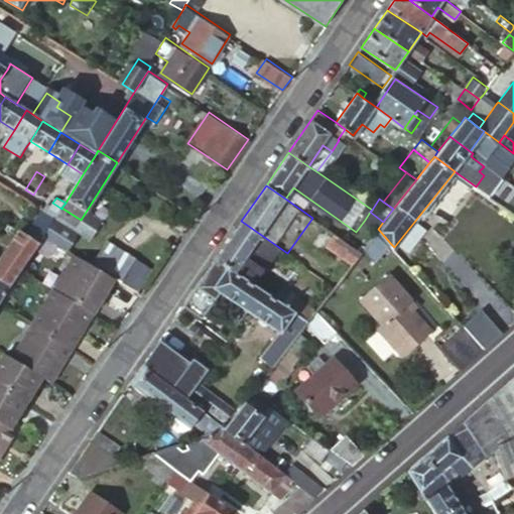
[(53,220),(58,213),(47,206),(43,212),(42,213),(53,220)]
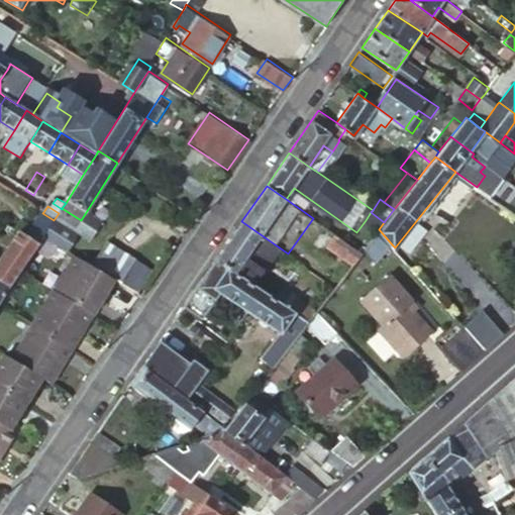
[(54,220),(47,231),(70,245),(80,229),(91,237),(103,218),(88,209),(81,220),(62,208),(62,209),(59,213),(54,220)]
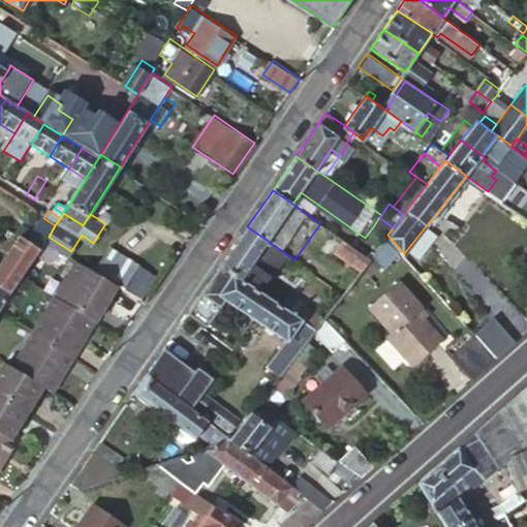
[(379,217),(374,225),(388,235),(393,227),(379,217)]
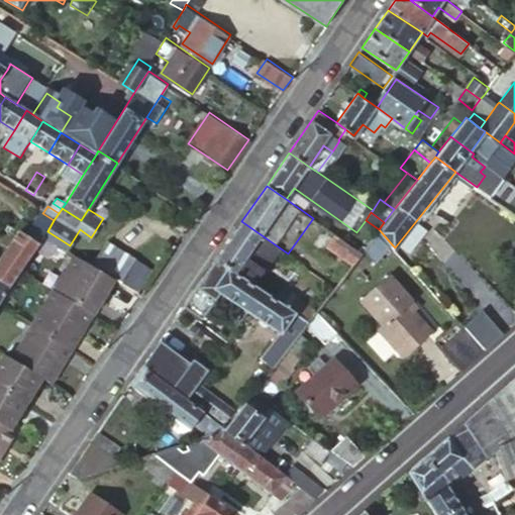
[(42,213),(22,244),(34,252),(47,231),(54,220),(42,213)]
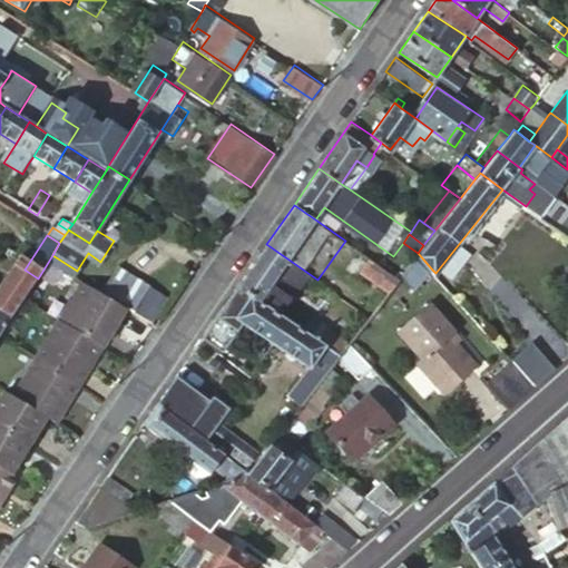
[(317,280),(266,244),(238,284),(290,319),(313,335),(322,322),(305,309),(323,283),(317,280)]
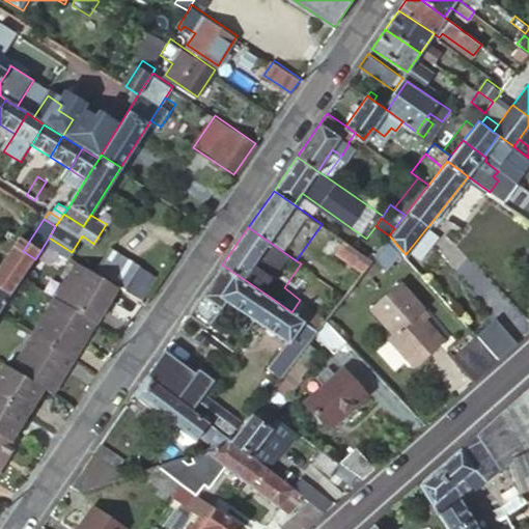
[(402,251),(389,235),(370,258),(388,271),(402,251)]
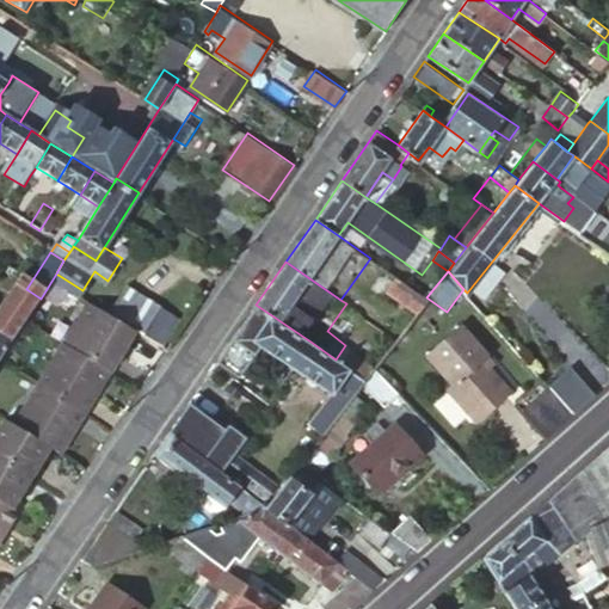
[(426,297),(397,277),(387,290),(416,312),(426,297)]
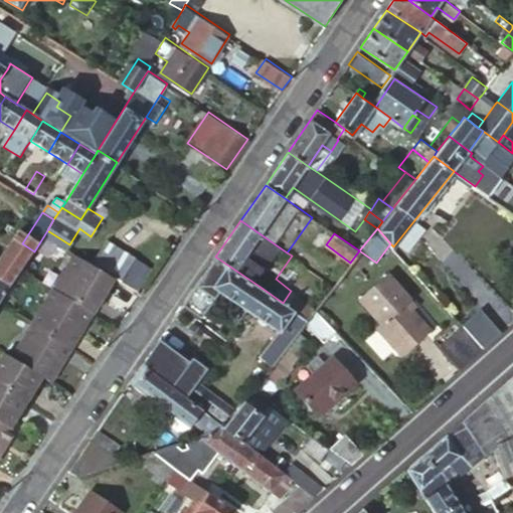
[(34,251),(22,243),(14,238),(0,260),(0,292),(5,296),(34,251)]
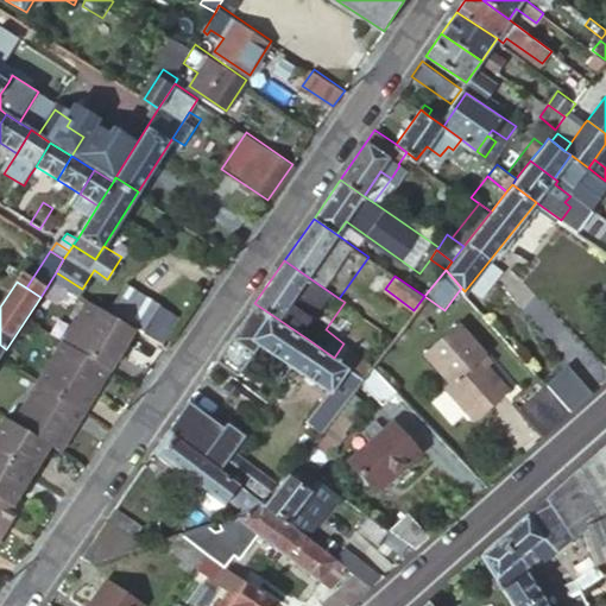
[(137,326),(144,330),(161,305),(127,284),(111,308),(137,326)]
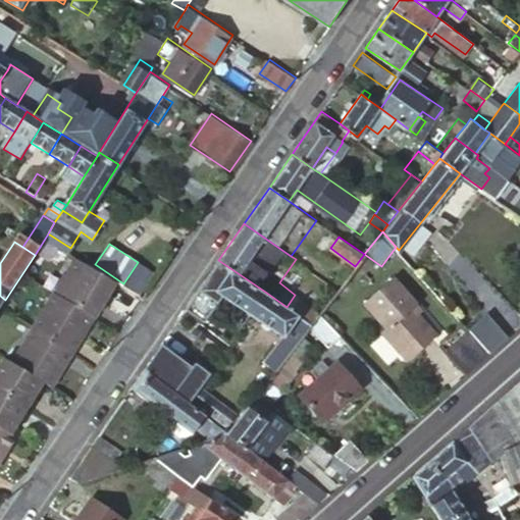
[(70,248),(48,282),(95,314),(117,279),(95,264),(70,248)]
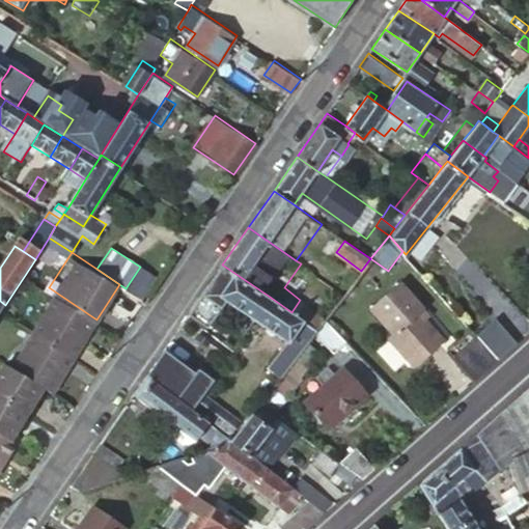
[(270,297),(222,265),(207,286),(255,318),(270,297)]
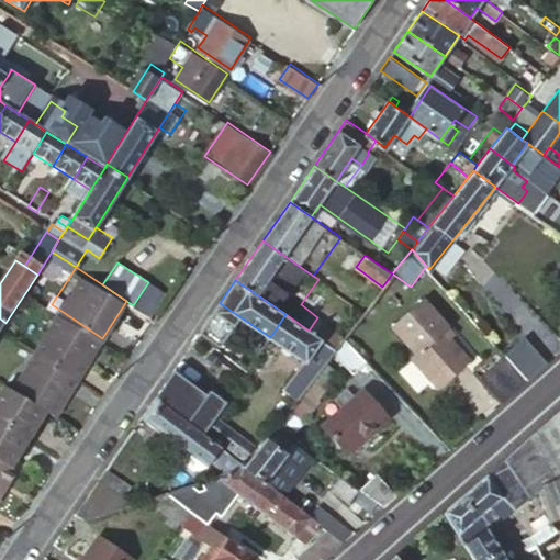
[(148,282),(133,305),(155,320),(170,298),(148,282)]
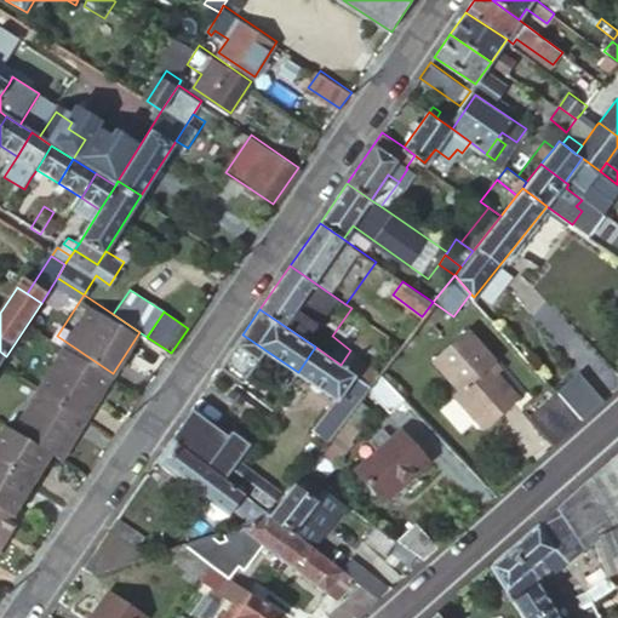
[(467,322),(431,353),(457,382),(453,385),(481,417),(515,388),(487,356),(492,352),(467,322)]
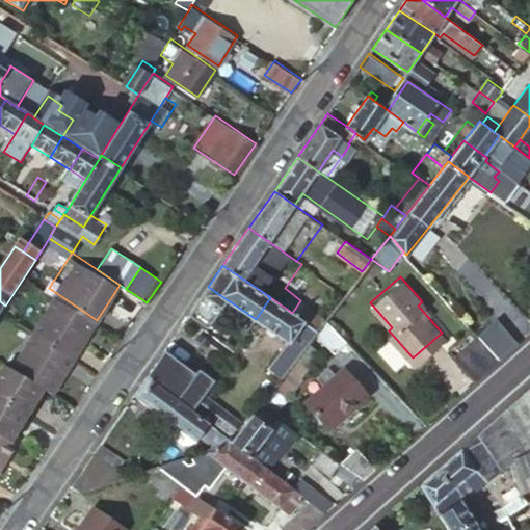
[(26,323),(74,354),(97,320),(49,288),(26,323)]
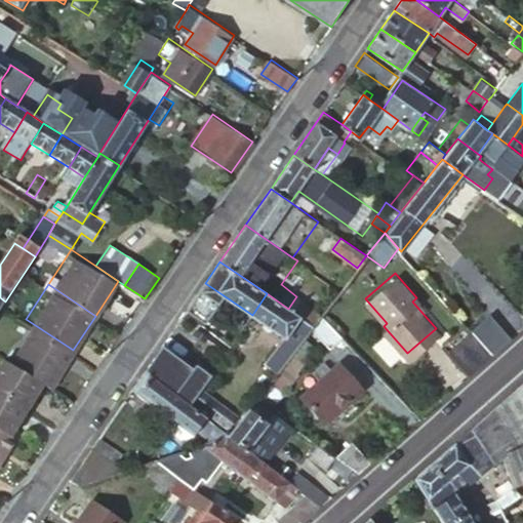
[(288,309),(267,293),(252,315),(284,338),(288,334),(299,343),(305,336),(312,327),(313,325),(288,309)]
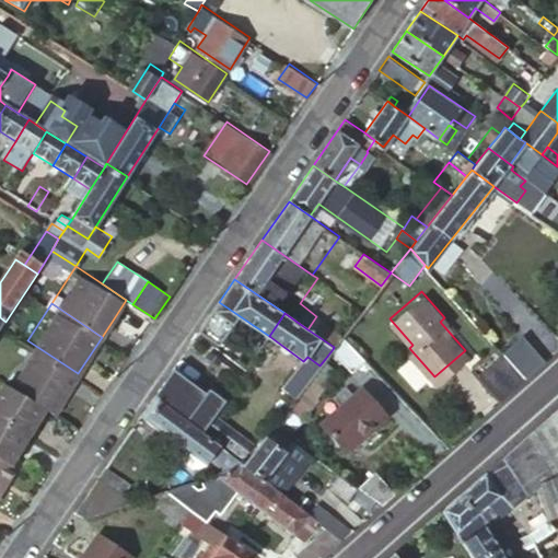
[(503,351),(526,378),(547,359),(524,334),(503,351)]
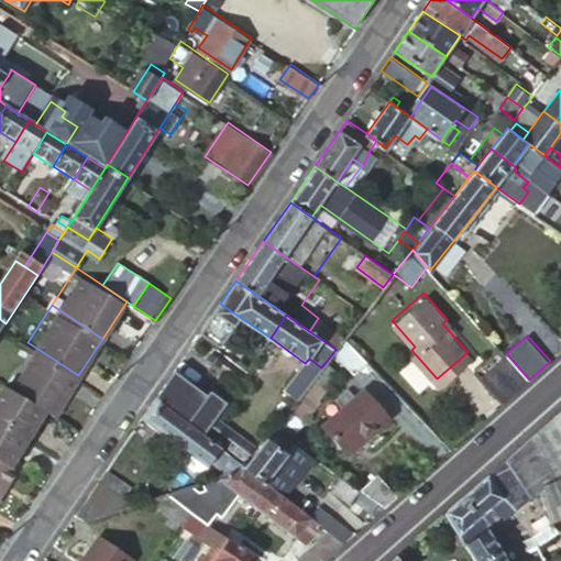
[(345,337),(336,349),(334,351),(354,372),(367,360),(345,337)]
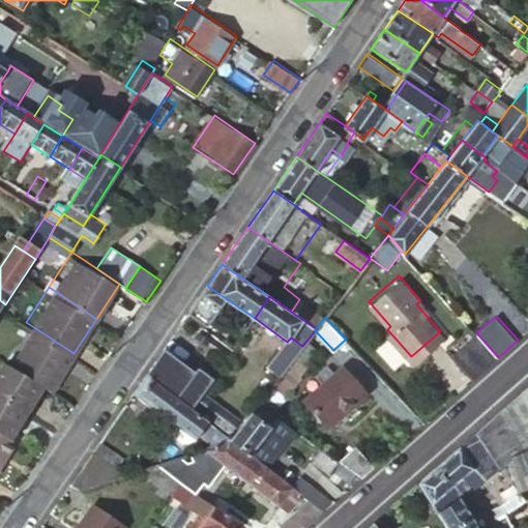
[(42,383),(51,388),(74,353),(26,322),(3,357),(42,383)]
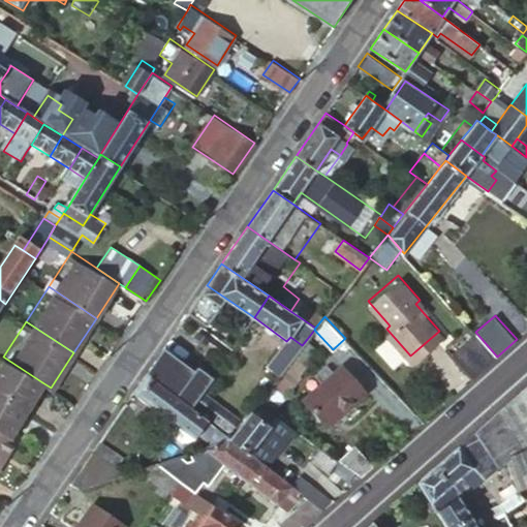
[(452,352),(473,376),(497,357),(475,332),(452,352)]
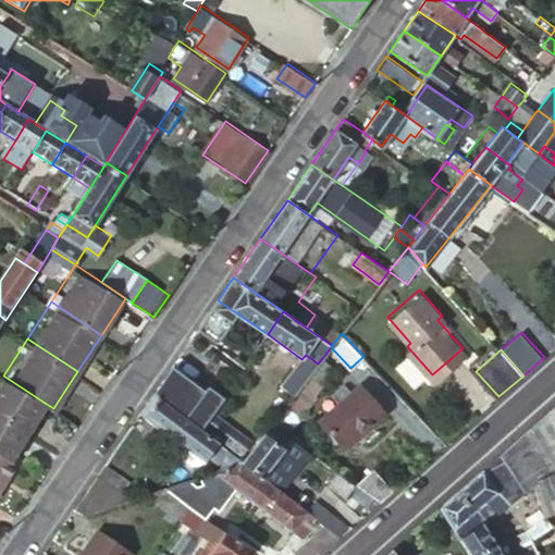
[(306,355),(301,359),(290,375),(301,385),(303,384),(318,364),(306,355)]
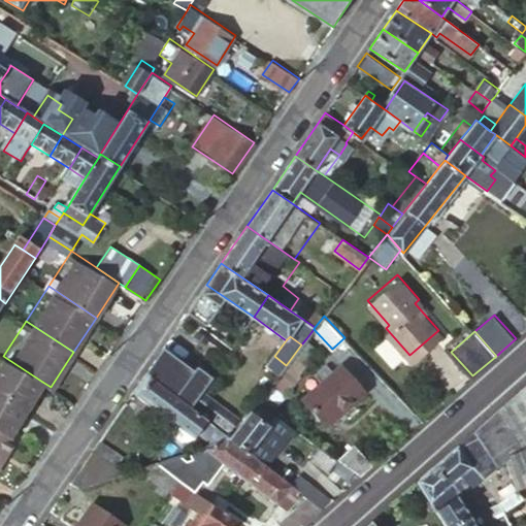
[(306,338),(301,344),(287,364),(297,372),(316,348),(306,338)]
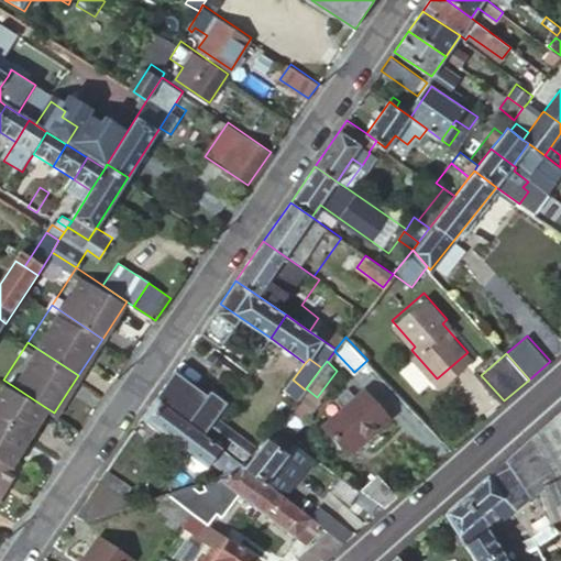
[(0,376),(0,418),(26,436),(45,407),(3,380),(0,376)]
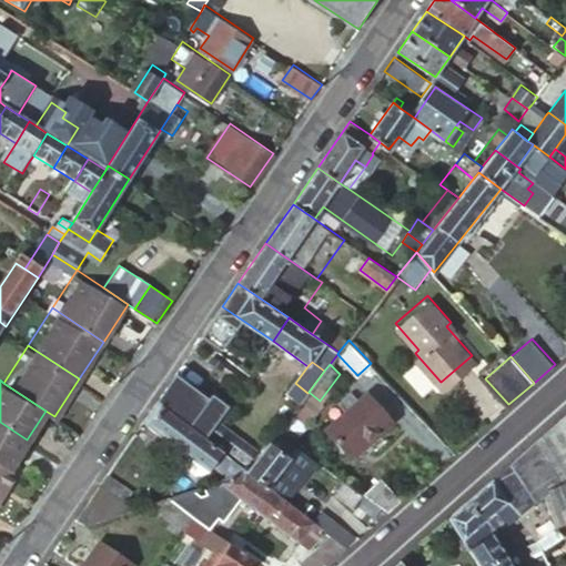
[(205,407),(171,381),(158,400),(163,404),(192,426),(205,407)]
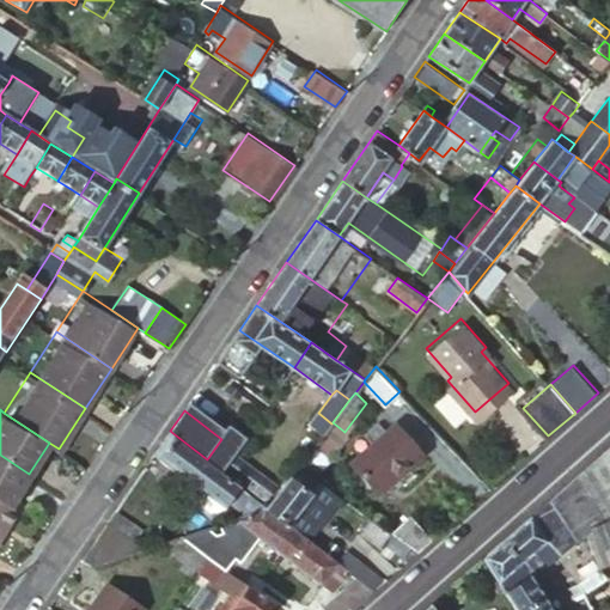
[(386,431),(395,422),(388,414),(379,421),(386,431)]
